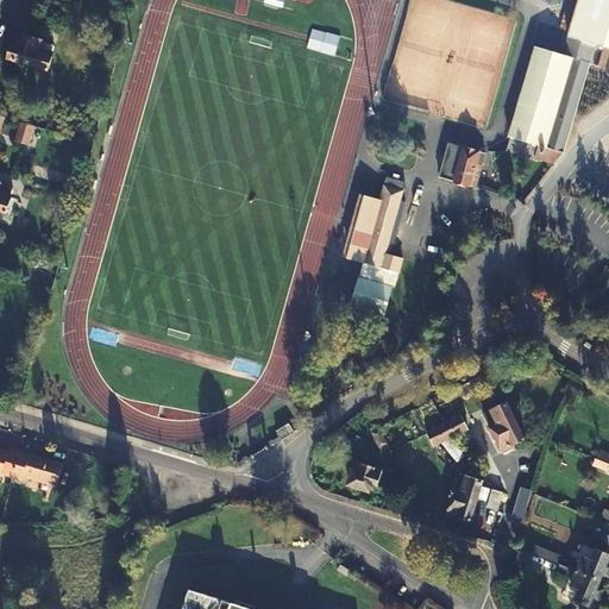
[(608,0),(575,0),(567,31),(560,54),(533,46),(508,135),(510,136),(506,149),(554,163),(564,152),(590,63),(598,66),(604,46),(608,48),(608,0)]
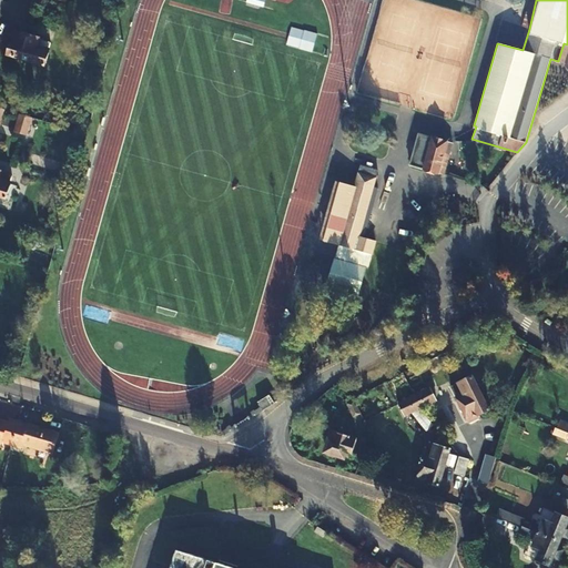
[(526,0),(519,26),(529,29),(536,0),(526,0)]
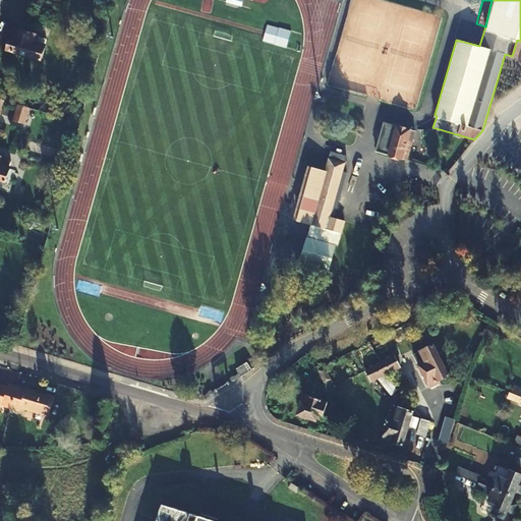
[(263,42),(287,48),(290,31),(267,25),(263,42)]
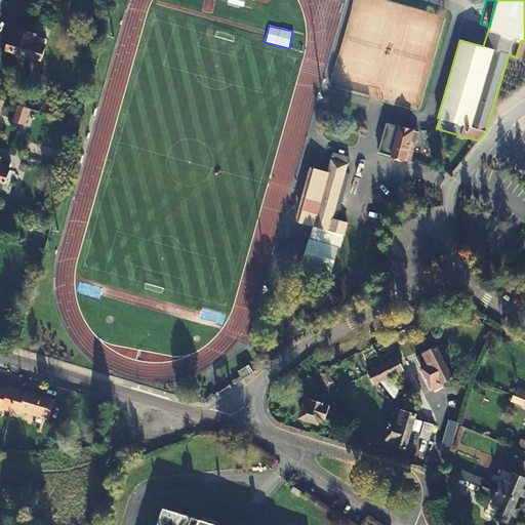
[(36,42),(37,36),(15,30),(12,41),(10,40),(6,51),(40,62),(45,45),(36,42)]
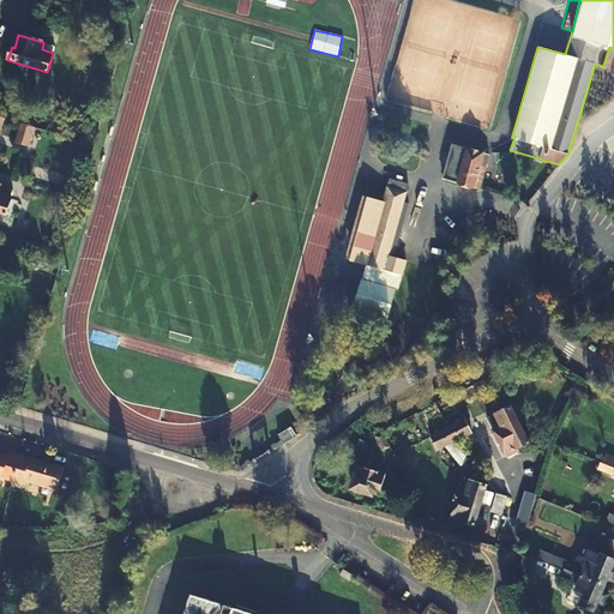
[(42,49),(53,53),(55,46),(43,42),(42,49)]
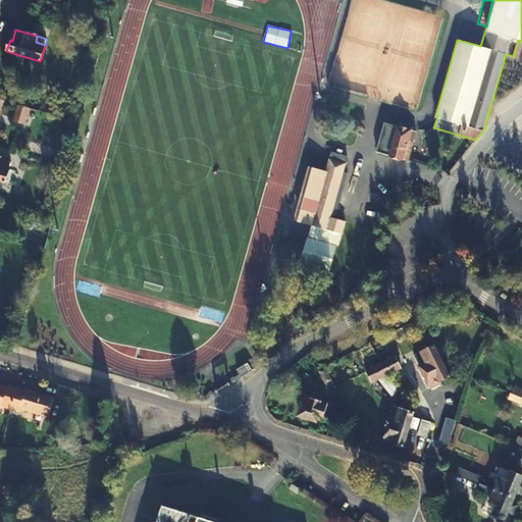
[(521,41),(518,40),(513,56),(519,58),(518,61),(521,64),(521,41)]
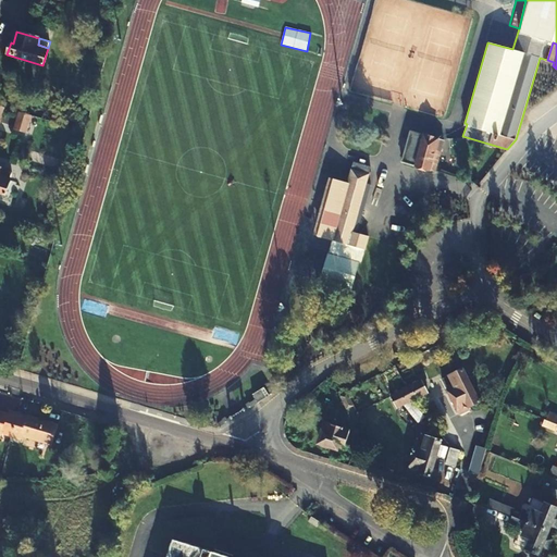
[(25,133),(31,116),(19,113),(13,130),(25,133)]
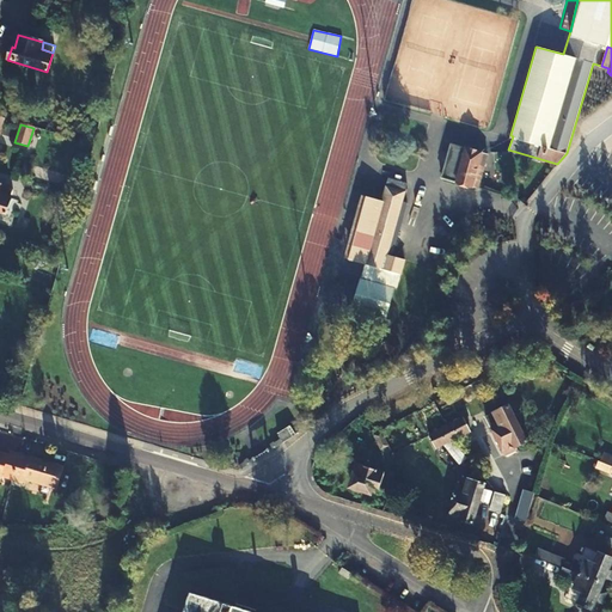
[(451,145),(441,178),(477,189),(488,155),(451,145)]
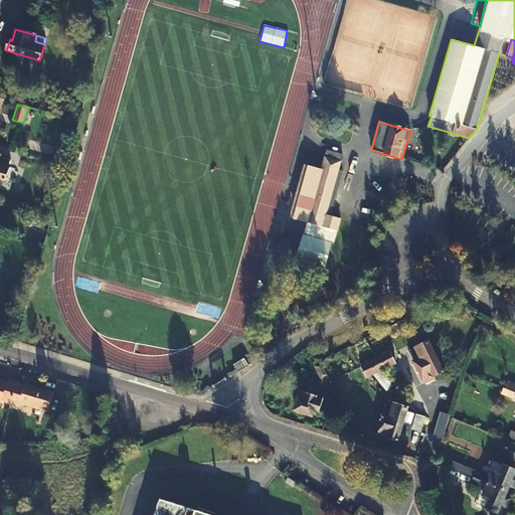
[(322,170),(307,220),(296,261),(322,270),(330,241),(333,242),(339,219),(329,216),(342,171),(338,170),(342,155),(328,151),(322,170)]
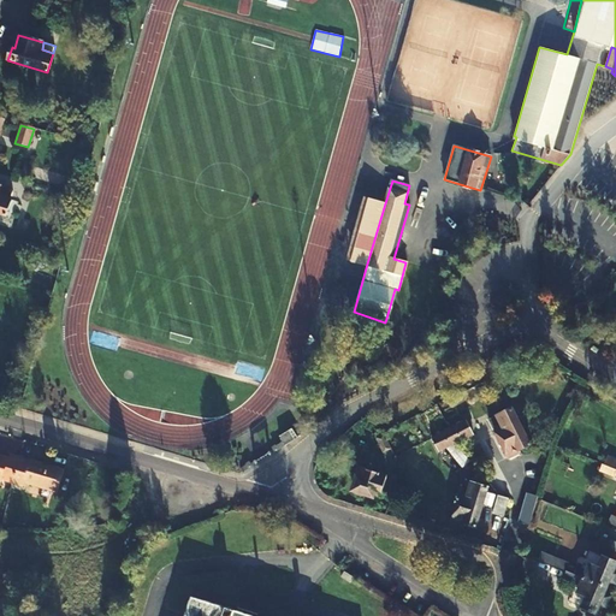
[(0,194),(0,190),(1,187),(0,185),(0,213),(6,215),(11,197),(0,194)]
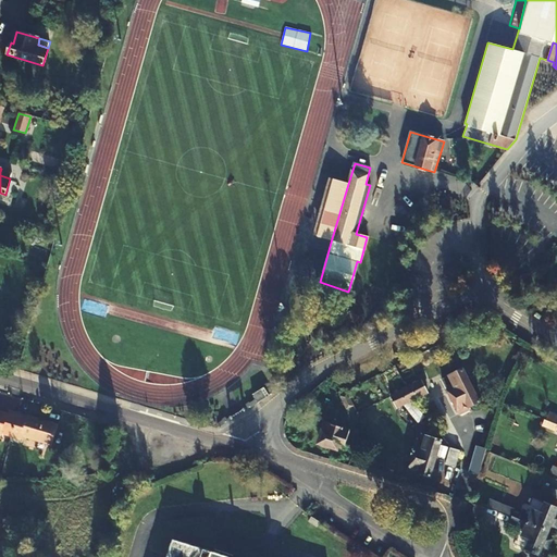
[(0,172),(0,175),(10,178),(12,172),(1,169),(0,172)]
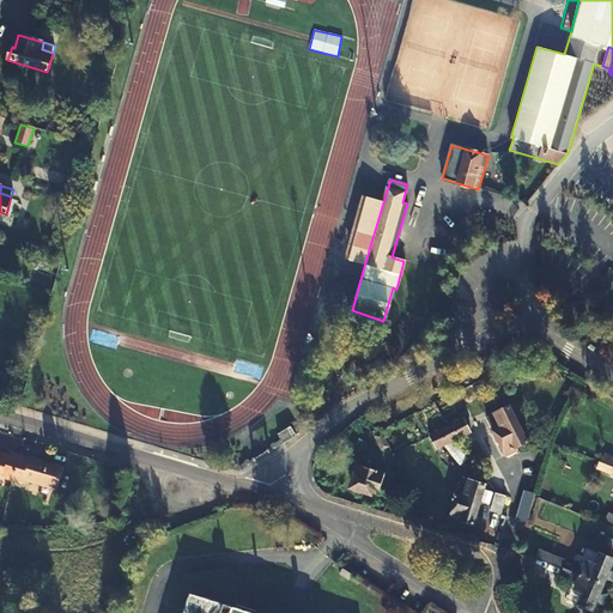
[(365,262),(383,202),(369,199),(352,259),(365,262)]
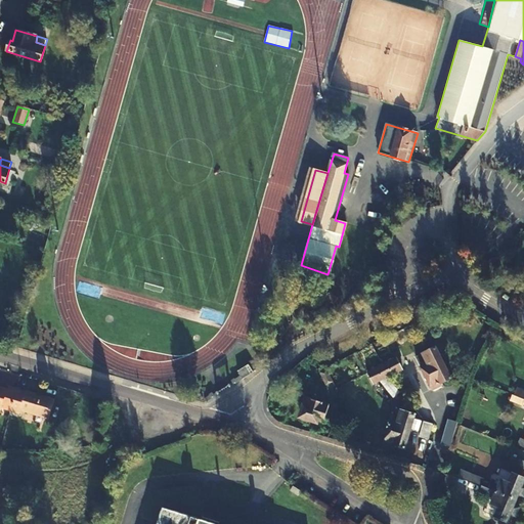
[(428,363),(423,365),(424,368),(423,368),(431,387),(442,382),(443,383),(451,378),(436,347),(424,353),(428,363)]
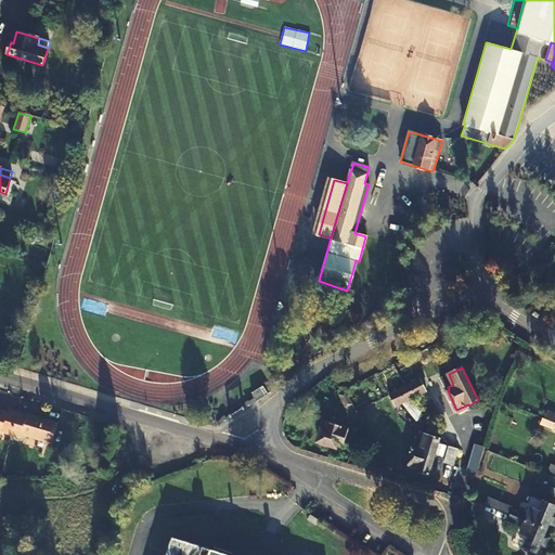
[(442,377),(448,387),(453,385),(449,374),(442,377)]
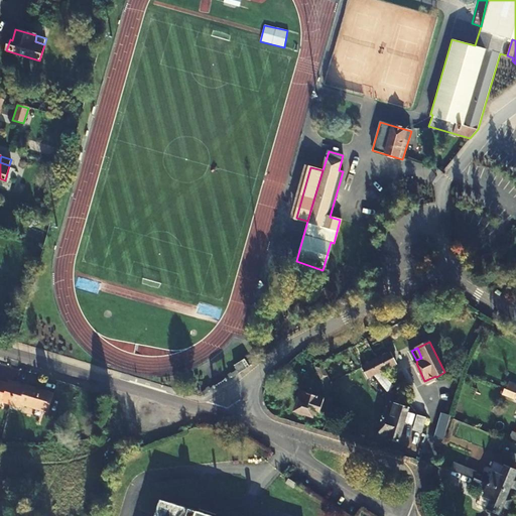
[(390,354),(377,360),(383,371),(395,365),(390,354)]
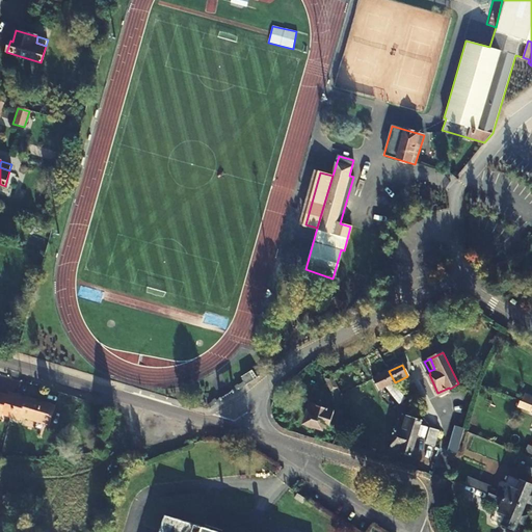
[(379,390),(395,382),(389,371),(374,377),(379,390)]
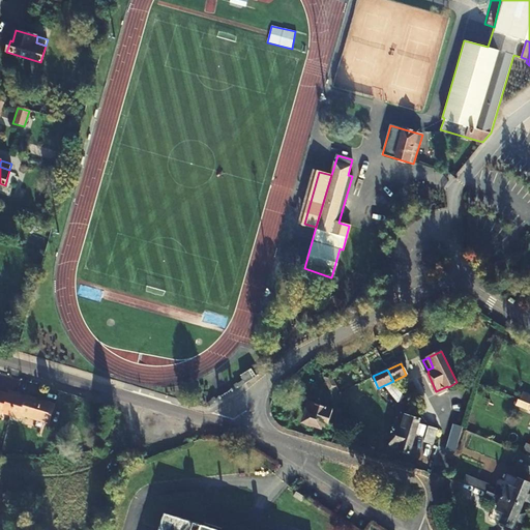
[(326,393),(331,390),(323,379),(318,383),(326,393)]
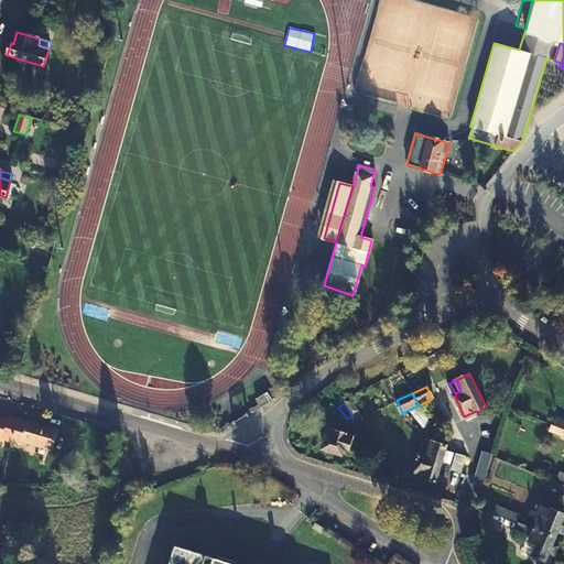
[(0,438),(11,442),(18,419),(8,415),(7,419),(0,416),(0,438)]
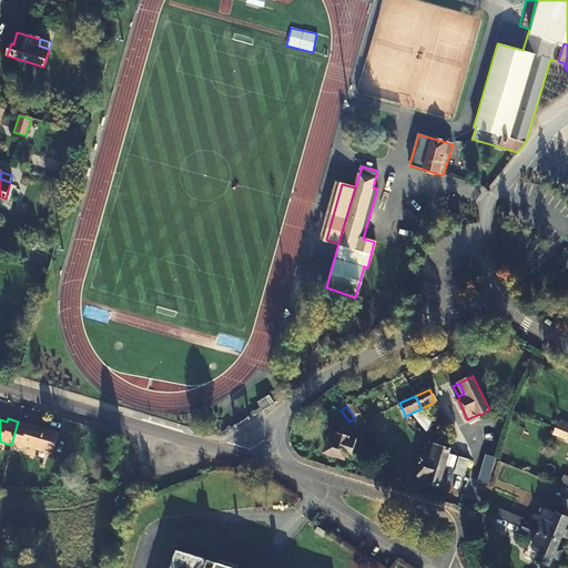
[(59,433),(18,422),(11,445),(21,448),(22,444),(53,454),(59,433)]
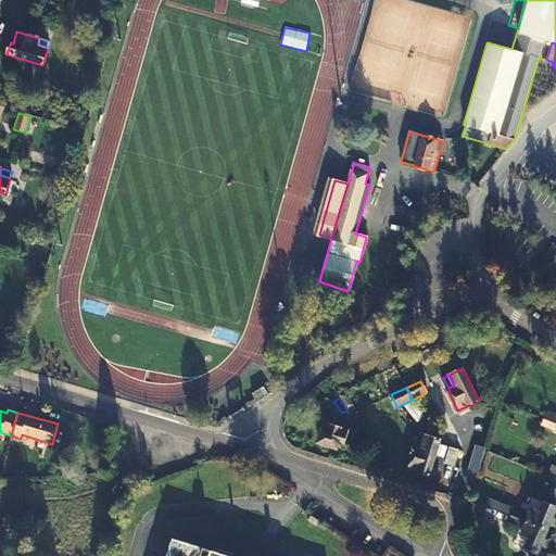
[(551,429),(554,420),(547,418),(544,426),(551,429)]
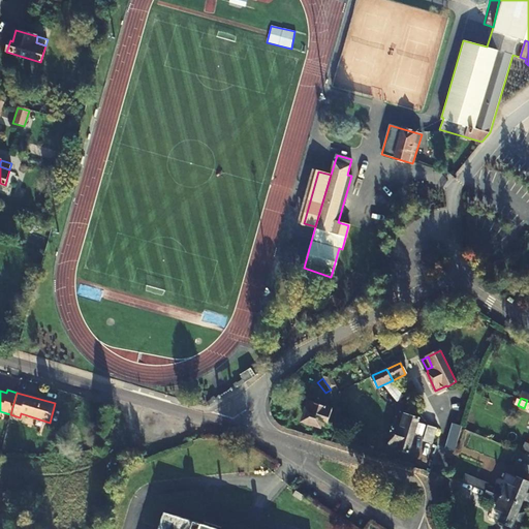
[(328,422),(332,407),(307,400),(304,408),(307,409),(303,421),(305,422),(304,425),(310,427),(311,423),(319,426),(321,419),(328,422)]
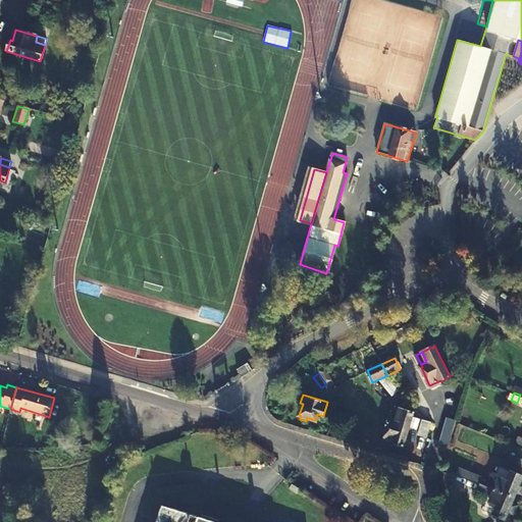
[(414,413),(400,409),(398,417),(393,415),(392,418),(389,417),(383,437),(395,441),(394,444),(404,447),(414,413)]
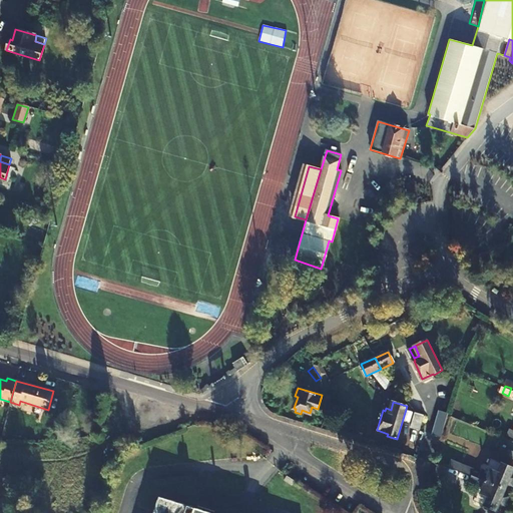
[(440,439),(448,413),(440,411),(432,436),(440,439)]
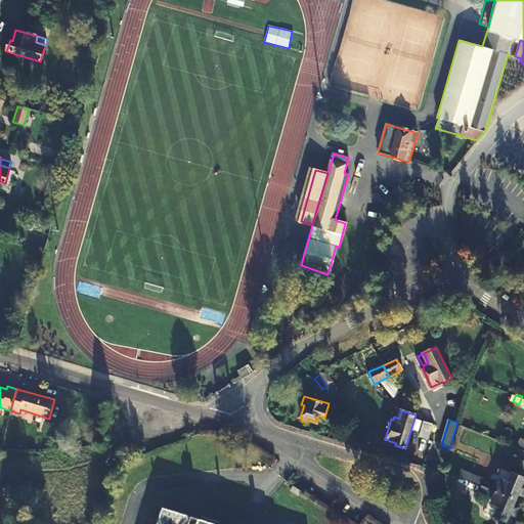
[(419,437),(428,439),(432,424),(424,421),(419,437)]
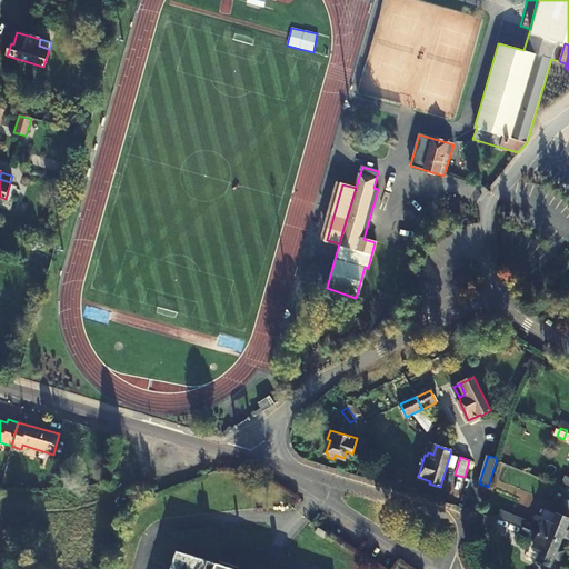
[(517,522),(563,542),(566,536),(568,537),(568,516),(559,512),(555,522),(546,519),(543,526),(535,522),(533,525),(518,518),(517,522)]
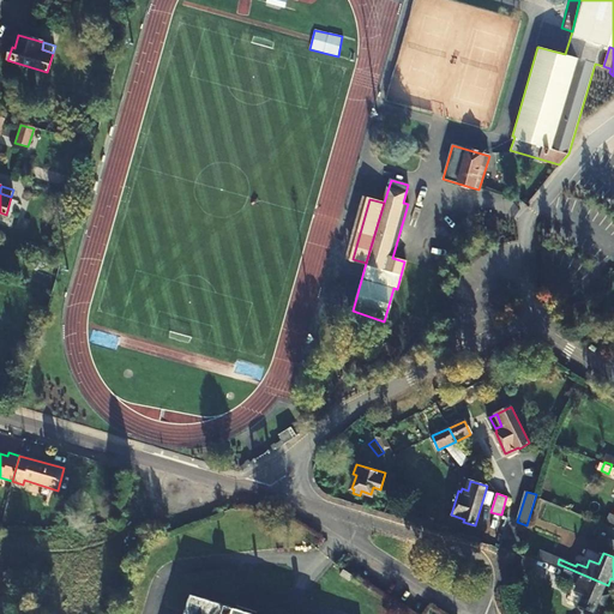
[(608,585),(558,564),(555,569),(572,576),(571,578),(581,582),(577,589),(587,593),(582,605),(597,611),(601,601),(606,603),(611,594),(605,591),(608,585)]
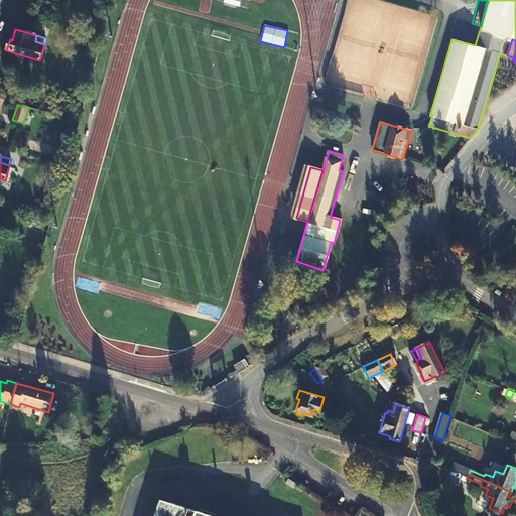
[(217,515),(194,509),(162,499),(156,515),(217,515)]
